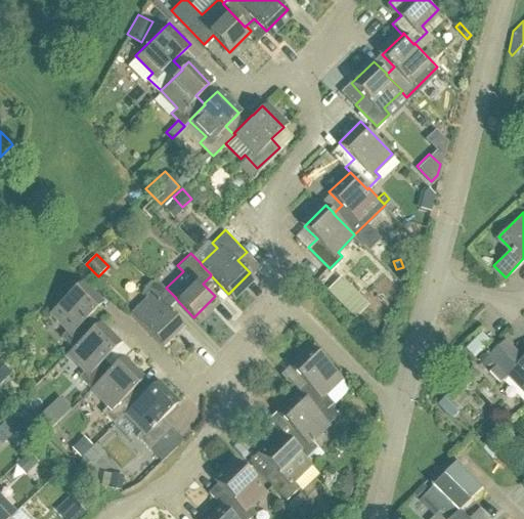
[(379,268),(360,292),(380,307),(398,284),(379,268)]
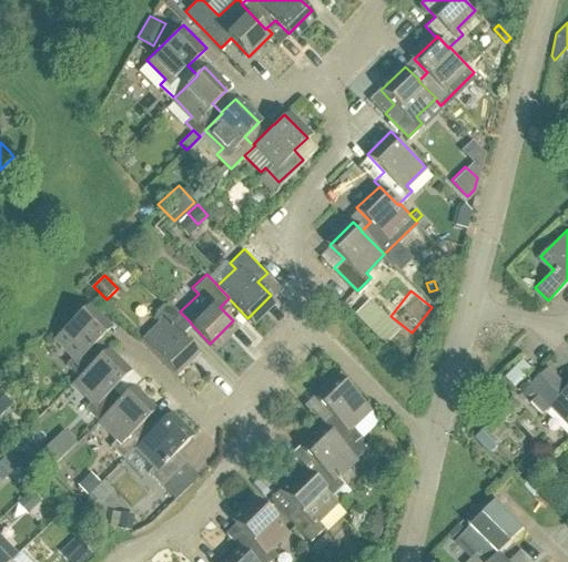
[(180,312),(181,310),(169,298),(154,313),(160,318),(141,336),(176,373),(200,350),(182,331),(191,324),(191,323),(180,312)]
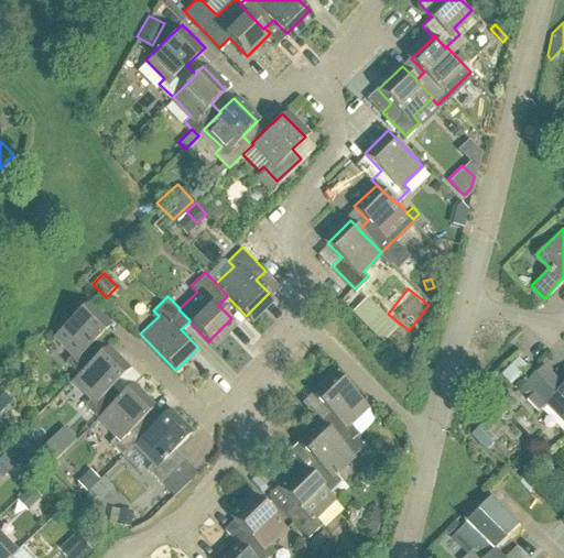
[(102,349),(101,349),(93,340),(111,321),(89,298),(54,334),(72,352),(66,358),(79,371),(79,372),(102,349)]
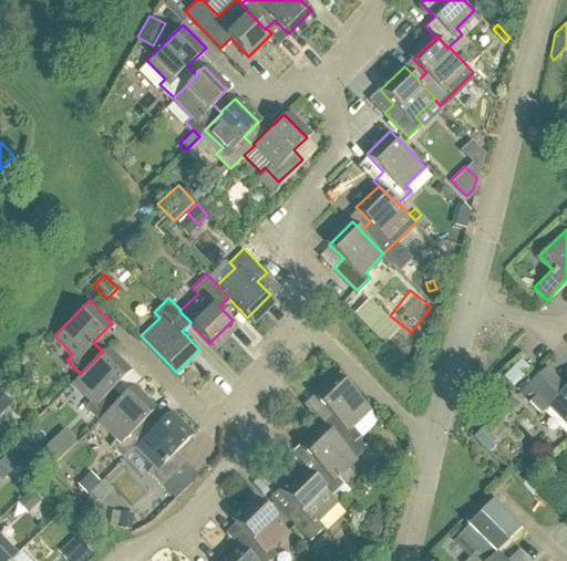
[(122,394),(122,393),(113,384),(131,367),(109,344),(102,351),(103,351),(80,374),(80,373),(74,378),(92,396),(85,403),(99,416),(100,417),(122,394)]
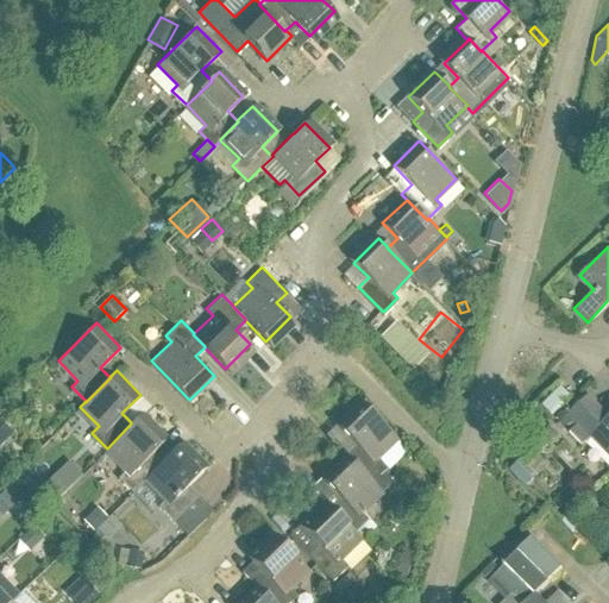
[(608,452),(608,413),(590,393),(562,420),(582,441),(590,433),(608,452)]
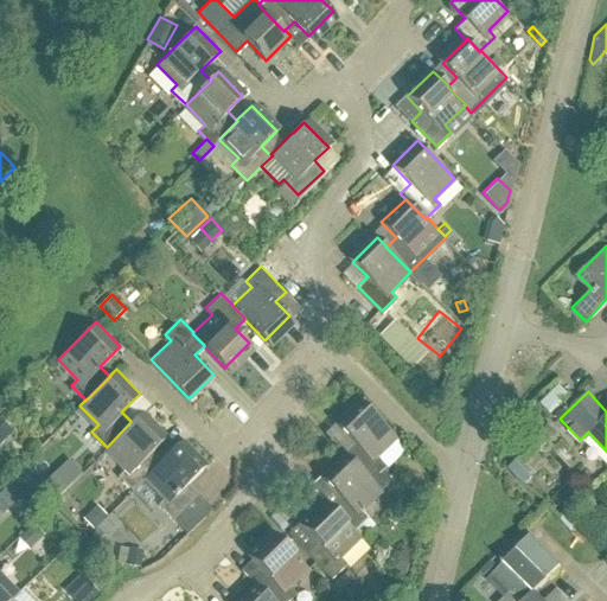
[(363,402),(338,426),(339,427),(353,441),(343,452),(347,456),(349,455),(369,475),(381,487),(390,478),(385,473),(389,468),(383,461),(376,455),(396,435),(363,402)]
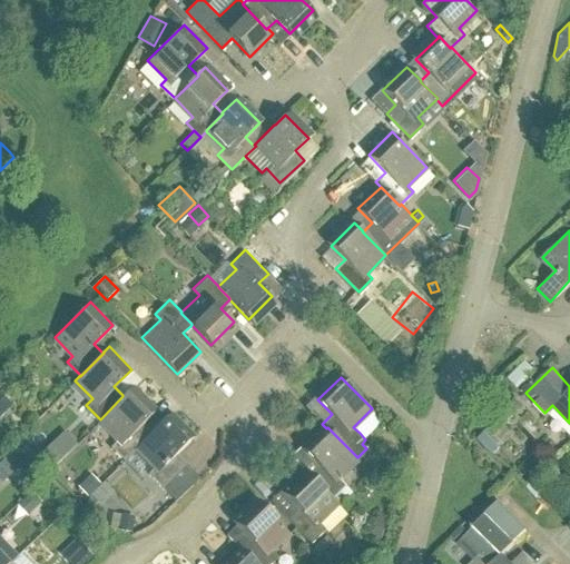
[(125,458),(137,447),(148,434),(139,425),(158,407),(135,383),(123,395),(123,396),(100,419),(117,437),(111,443),(125,458)]
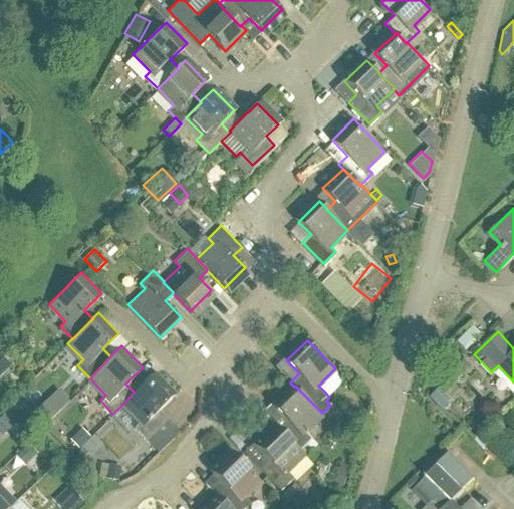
[(0,368),(9,360),(0,350),(0,368)]
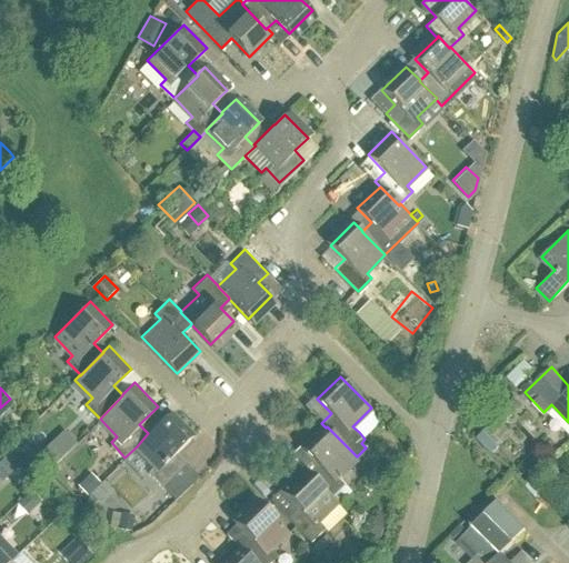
[(512,411),(520,404),(515,399),(512,396),(506,404),(508,406),(512,411)]
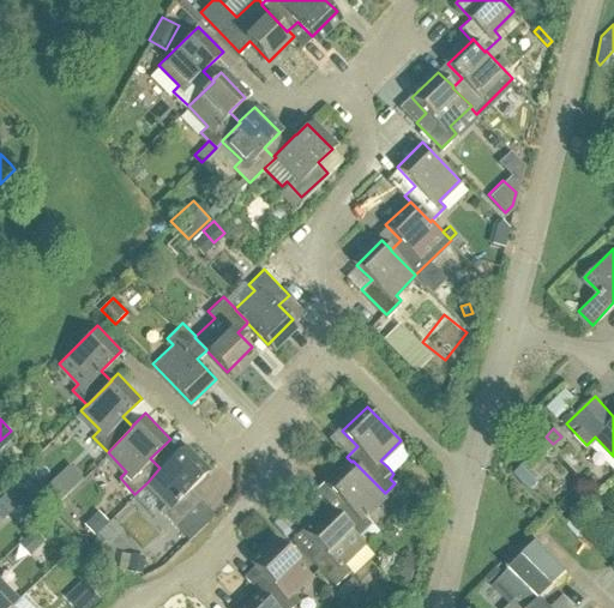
[(160,468),(148,482),(166,500),(160,506),(174,522),(200,498),(190,487),(210,468),(185,443),(160,468)]
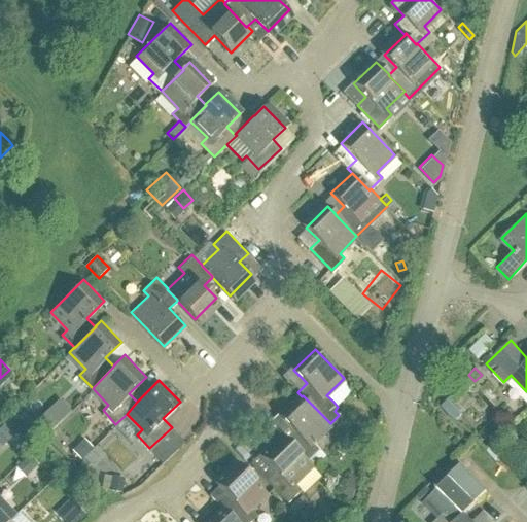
[(307,460),(319,448),(314,442),(331,425),(320,413),(303,395),(302,396),(297,392),(277,412),(282,416),(273,424),(281,432),(286,438),(285,438),(307,460)]
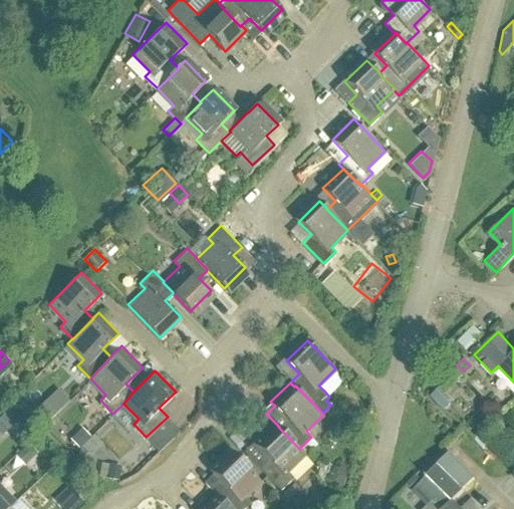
[(0,431),(3,435),(14,425),(3,413),(0,415),(0,431)]
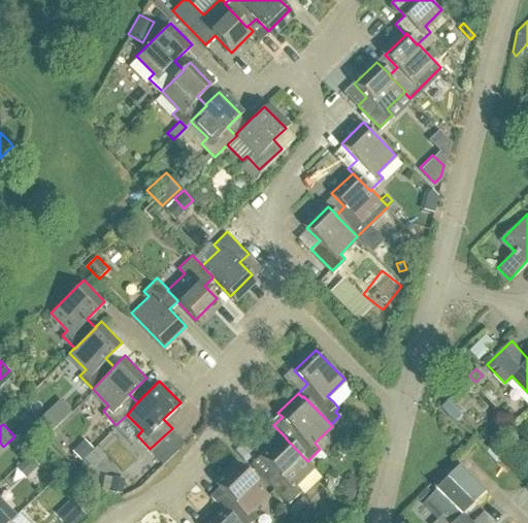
[(279,434),(260,454),(276,471),(267,481),(288,501),(301,489),(296,484),(314,467),(307,461),(286,438),(287,438),(282,433),(279,434)]
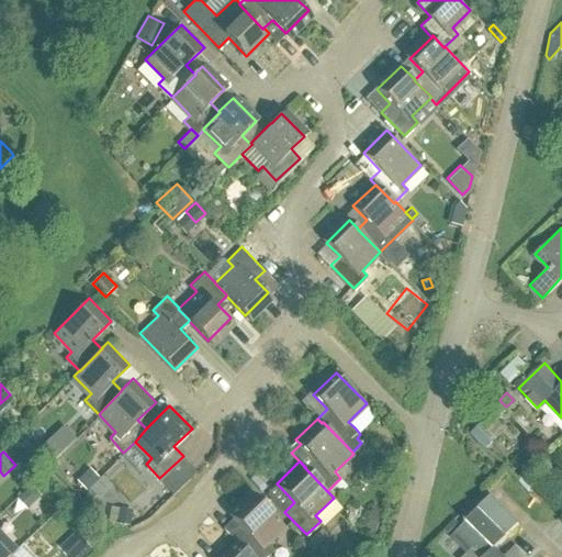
[(83,490),(99,475),(90,466),(75,481),(83,490)]
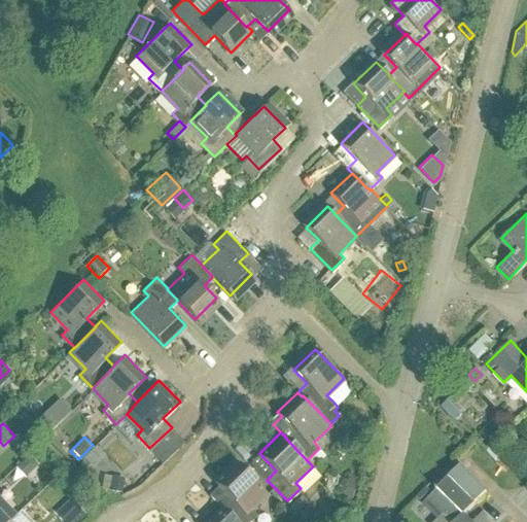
[(92,475),(107,461),(97,450),(81,462),(92,475)]
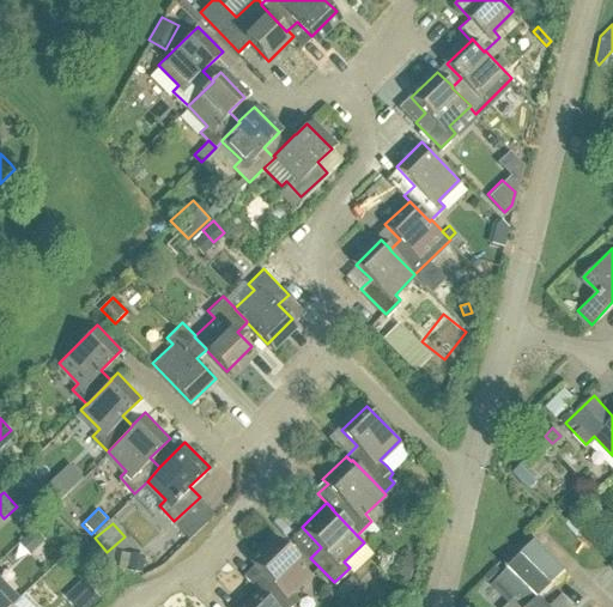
[(34,528),(18,542),(30,554),(44,539),(34,528)]
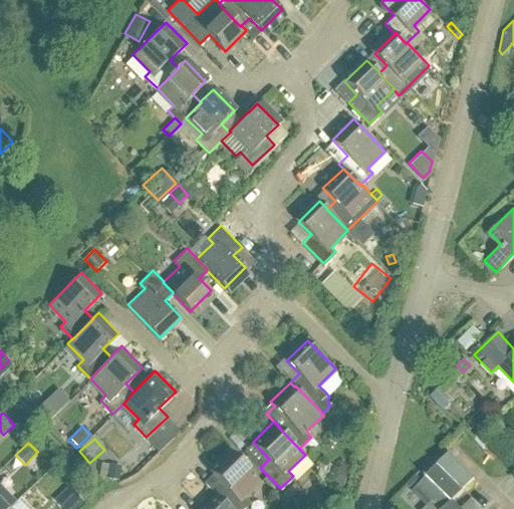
[(232,508),(240,508),(249,501),(244,496),(261,480),(233,451),(212,472),(224,484),(215,492),(216,494),(219,497),(220,496),(232,508)]
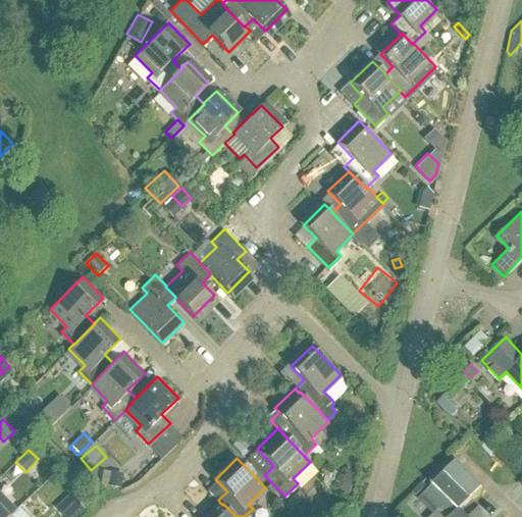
[(477,487),(481,484),(455,459),(418,496),(438,516),(448,516),(458,507),(459,507),(470,496),(477,487)]
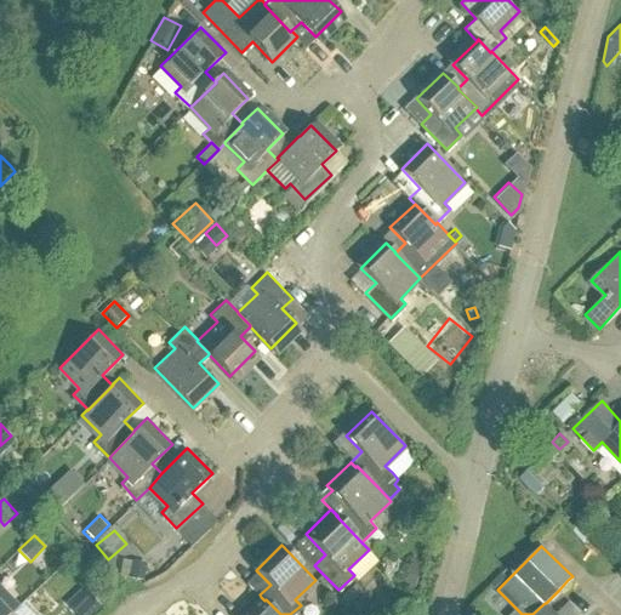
[(130,573),(130,576),(135,578),(143,579),(147,561),(134,558),(130,573)]
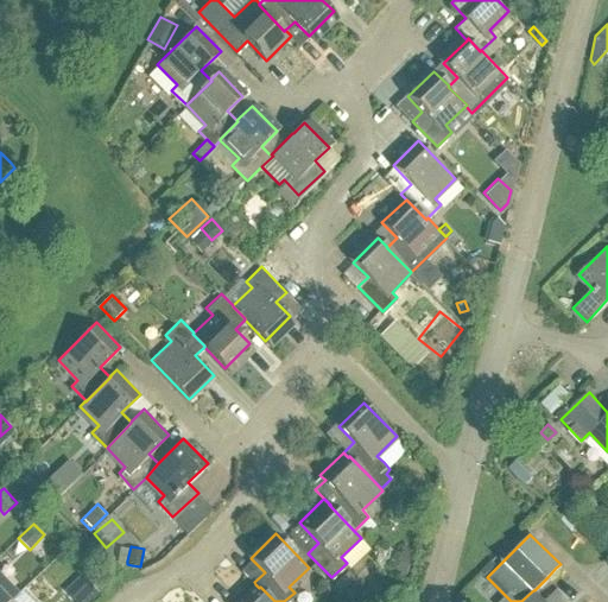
[(407,572),(413,550),(401,546),(396,570),(407,572)]
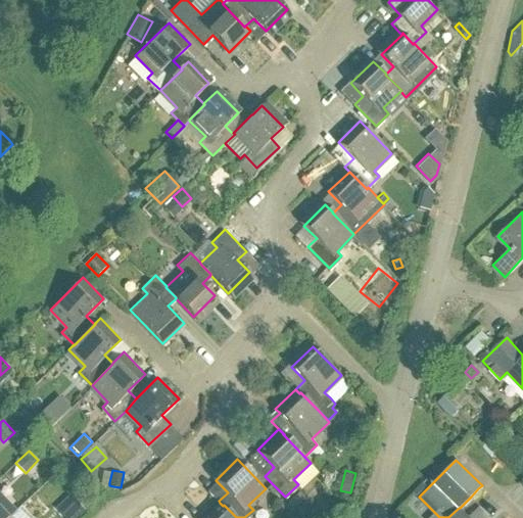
[(15,509),(0,492),(0,517),(4,517),(8,515),(15,509)]
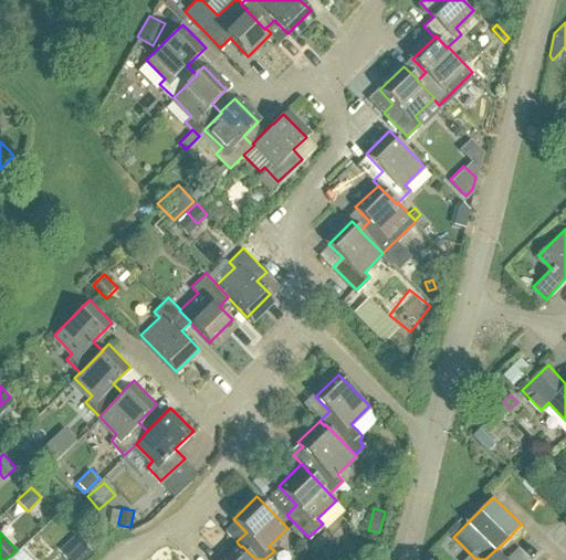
[(84,559),(93,551),(75,534),(60,548),(72,559),(84,559)]
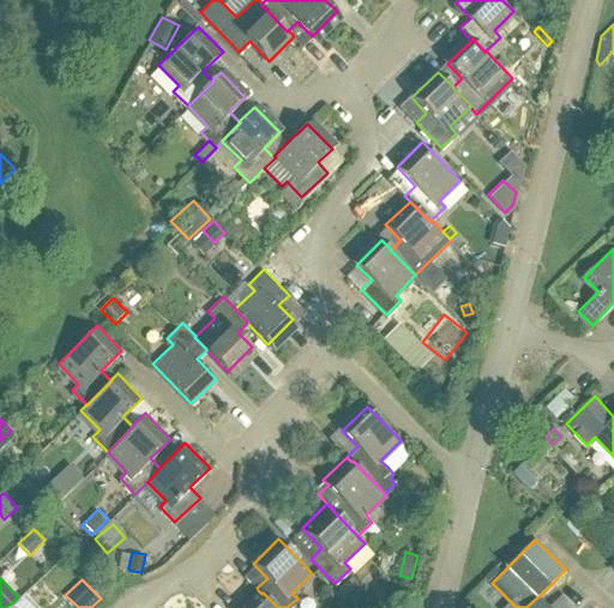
[(262,594),(258,590),(239,607),(277,607),(263,593),(262,594)]
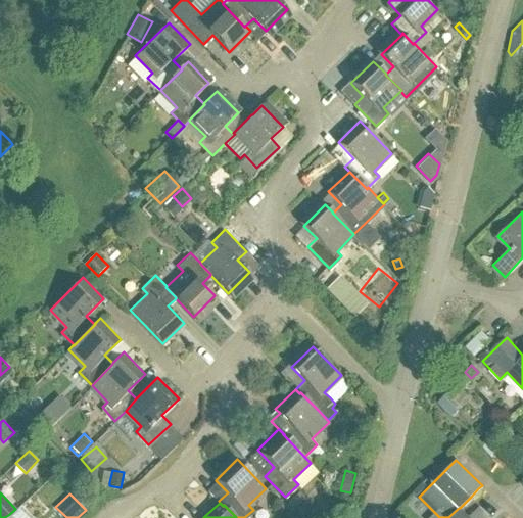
[(478,509),(484,515),(490,510),(483,503),(478,509)]
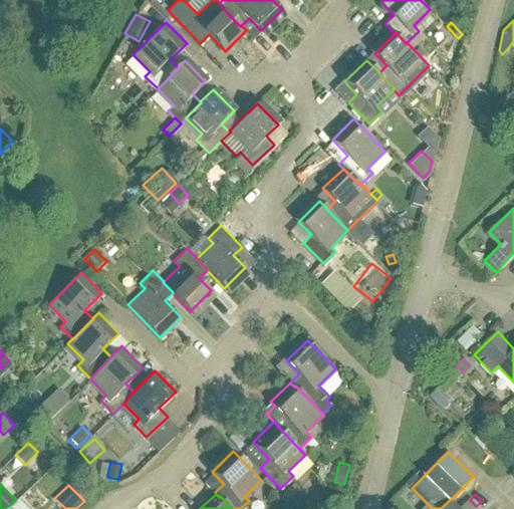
[(478,508),(479,508),(476,506),(470,500),(462,508),(453,499),(452,498),(452,499),(451,499),(441,508),(478,508)]
